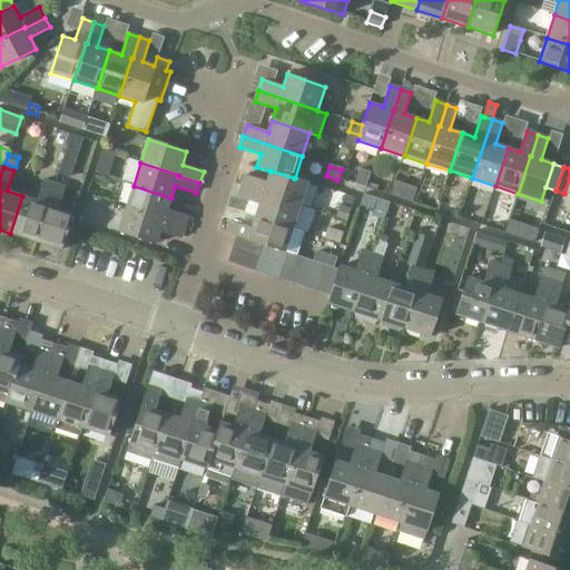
[(263,194),(301,206),(308,183),(295,178),(294,178),(271,170),(271,172),(266,183),(245,176),(242,186),(263,193),(263,194)]
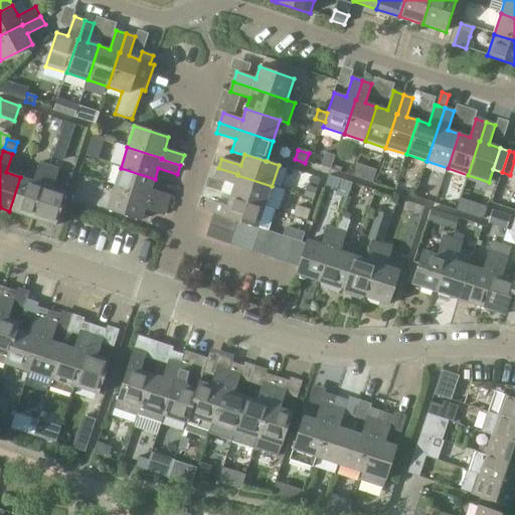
[(326,155),(321,168),(331,171),(336,158),(326,155)]
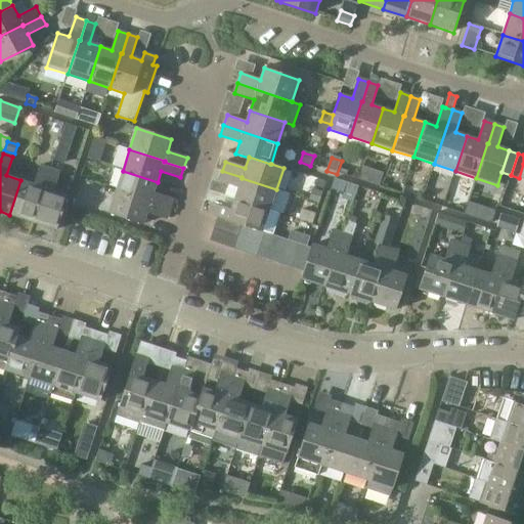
[(9,215),(33,222),(44,187),(43,187),(49,169),(40,166),(34,184),(20,180),(9,215)]
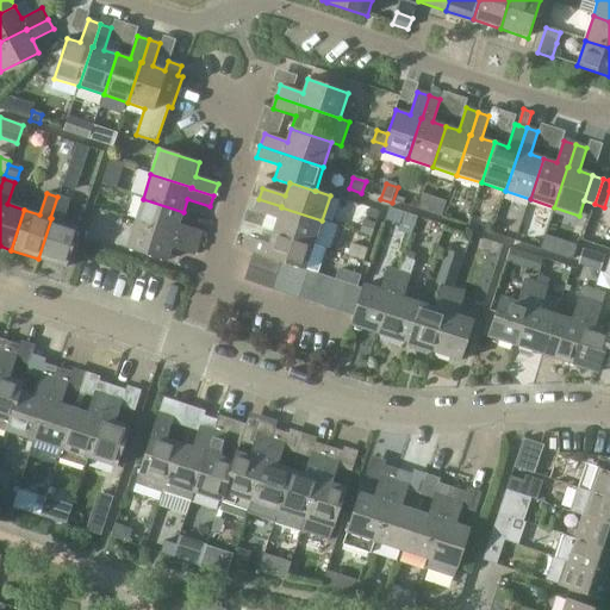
[(51,218),(38,259),(66,268),(79,228),(62,222),(69,200),(57,197),(50,218),(51,218)]
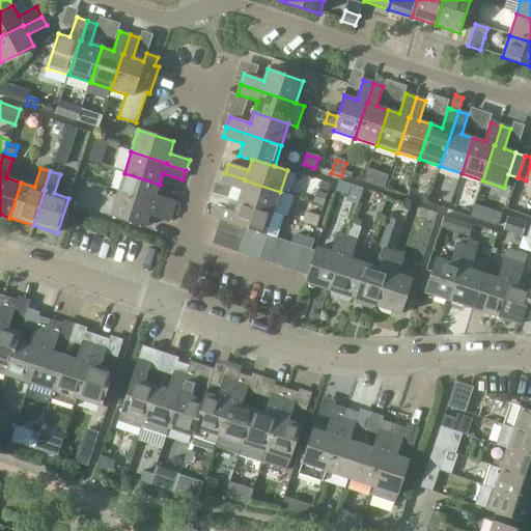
[(124,173),(117,194),(152,205),(152,206),(172,213),(175,202),(156,195),(160,185),(124,173)]
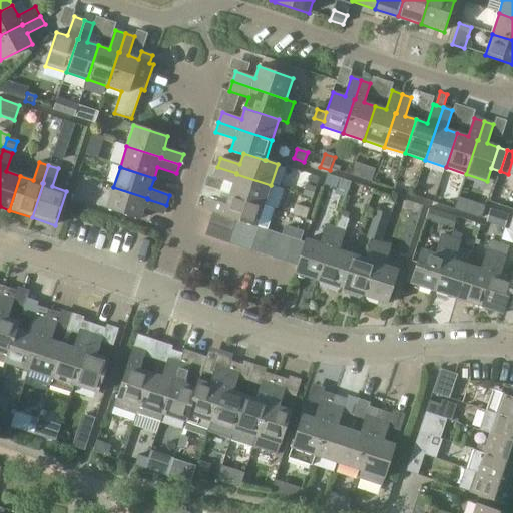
[(264,205),(264,204),(271,185),(236,174),(236,173),(217,167),(214,177),(233,183),(229,194),(264,205)]
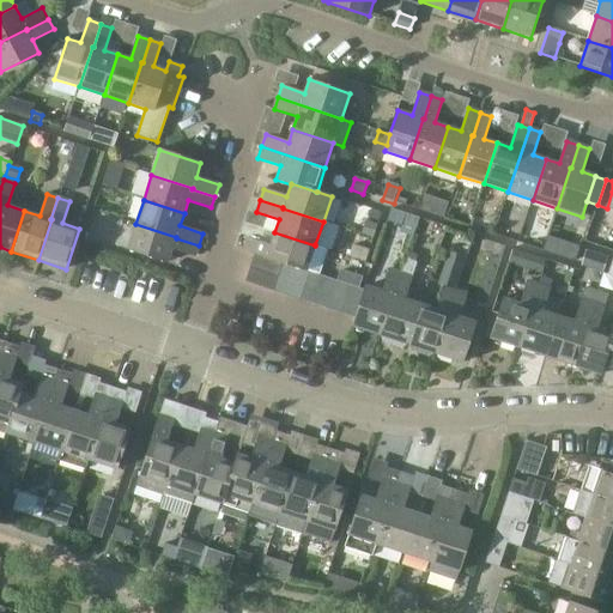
[(404,226),(408,213),(392,208),(388,220),(404,226)]
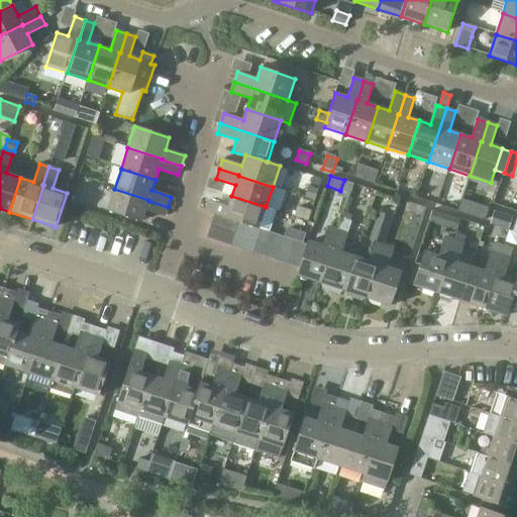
[(309,187),(306,197),(315,200),(318,190),(309,187)]
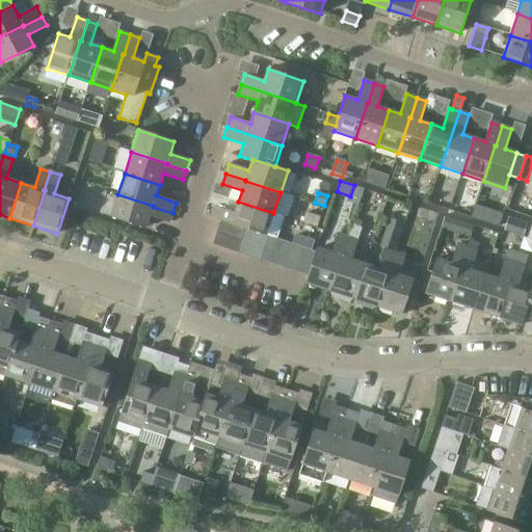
[(153,206),(117,194),(110,216),(145,228),(150,216),(169,222),(173,213),(153,207),(153,206)]
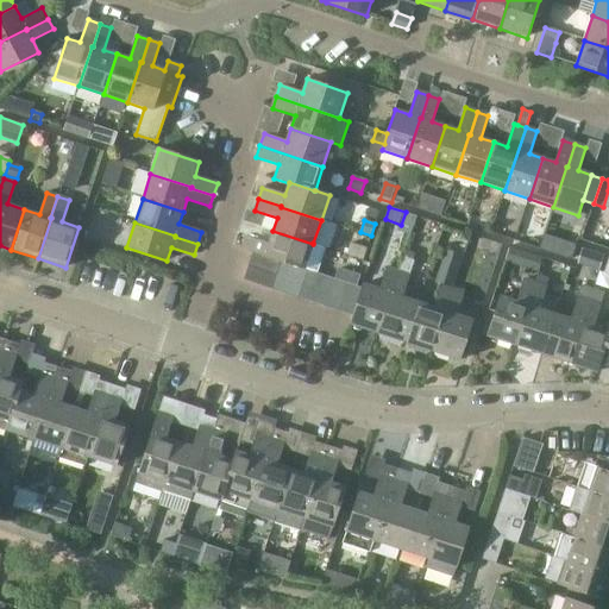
[(282,261),(295,265),(308,270),(316,272),(325,248),(313,243),(313,244),(272,231),(269,244),(246,237),(242,248),(253,251),(282,259),(282,261)]
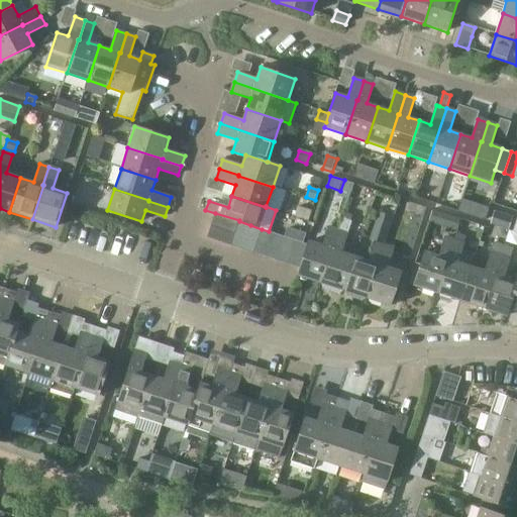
[(433,211),(430,222),(456,231),(460,220),(433,211)]
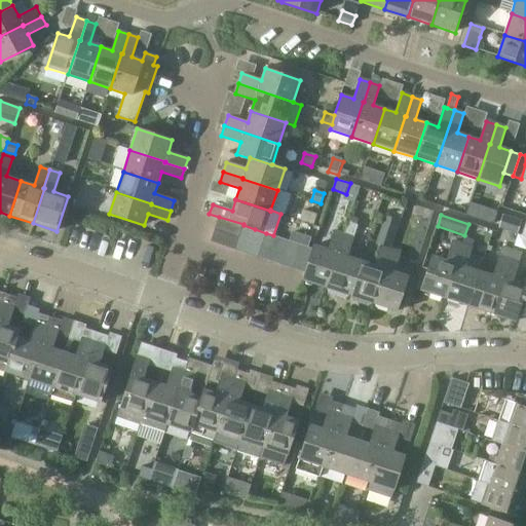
[(219,217),(215,230),(238,237),(243,225),(243,224),(219,217)]
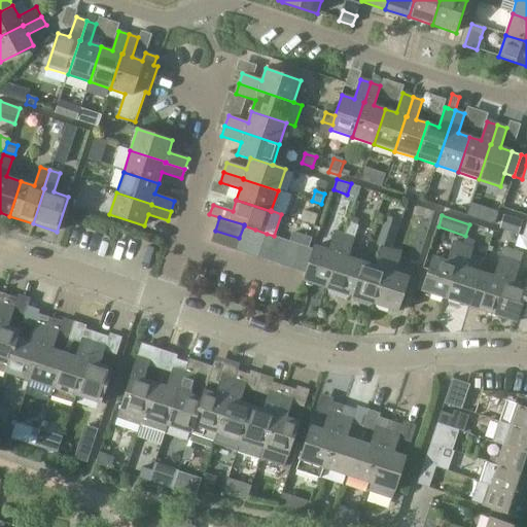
[(385,217),(376,245),(381,247),(390,250),(399,222),(385,217)]
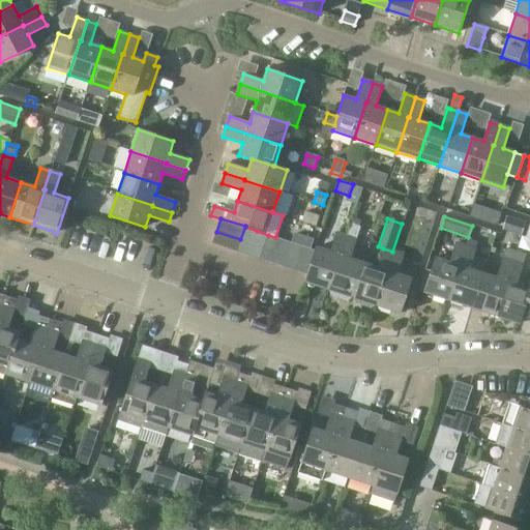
[(343,295),(352,298),(363,263),(350,259),(360,229),(350,226),(346,236),(340,255),(341,255),(328,290),(329,291),(330,295),(339,298),(343,295)]
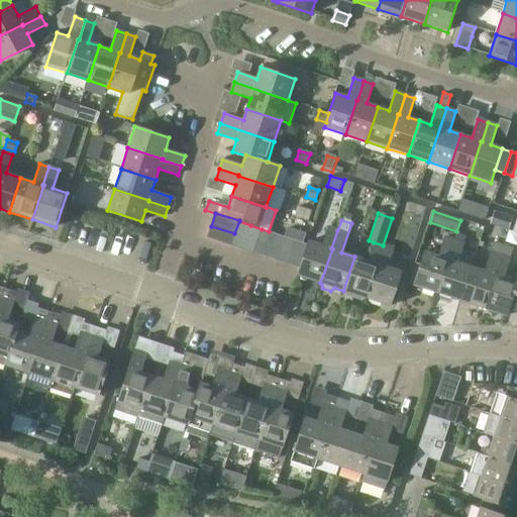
[(230,245),(242,249),(250,225),(239,221),(234,233),(230,245)]
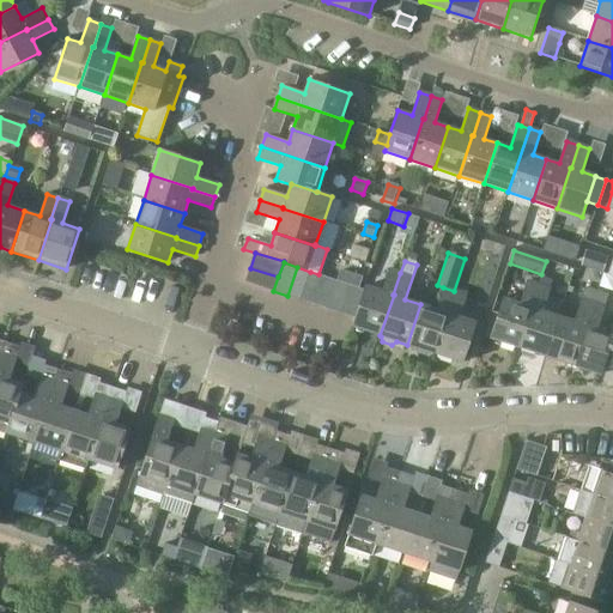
[(287,296),(301,299),(310,272),(297,267),(287,296)]
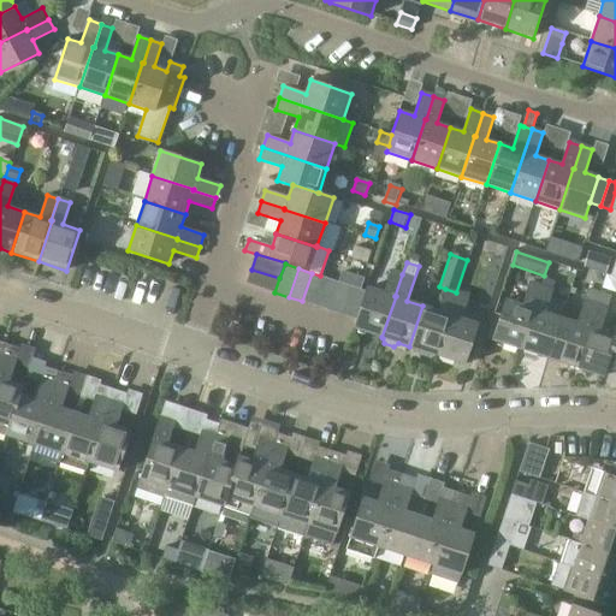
[(247,283),(274,292),(279,278),(252,270),(247,283)]
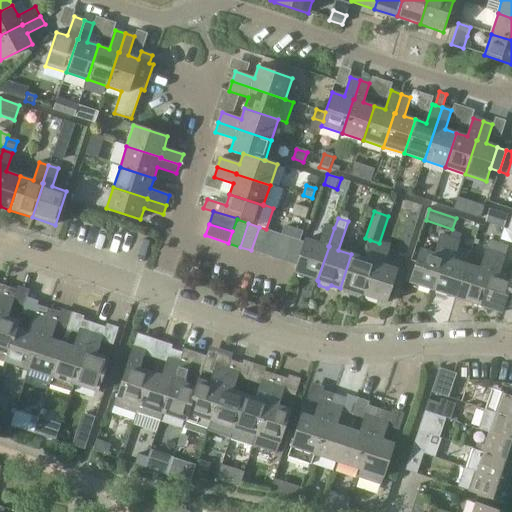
[(285,225),(282,234),(293,238),(300,241),(304,232),(285,225)]
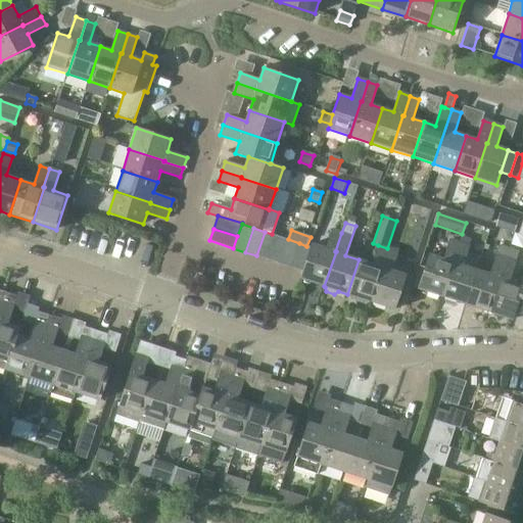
[(300,279),(324,286),(336,251),(335,251),(341,233),(332,230),(326,248),(312,243),(311,247),(302,271),(300,279)]
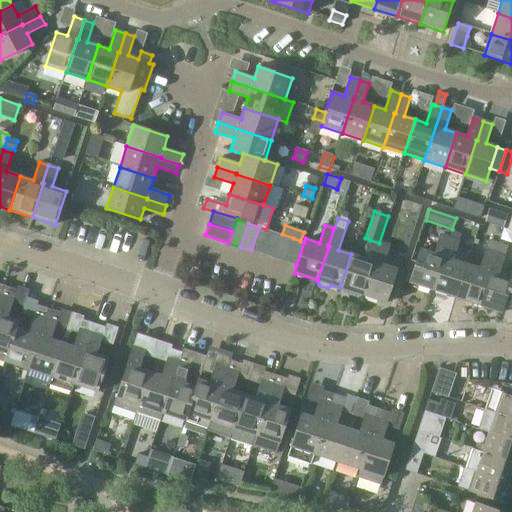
[(251,250),(263,254),(271,231),(266,229),(259,227),(251,250)]
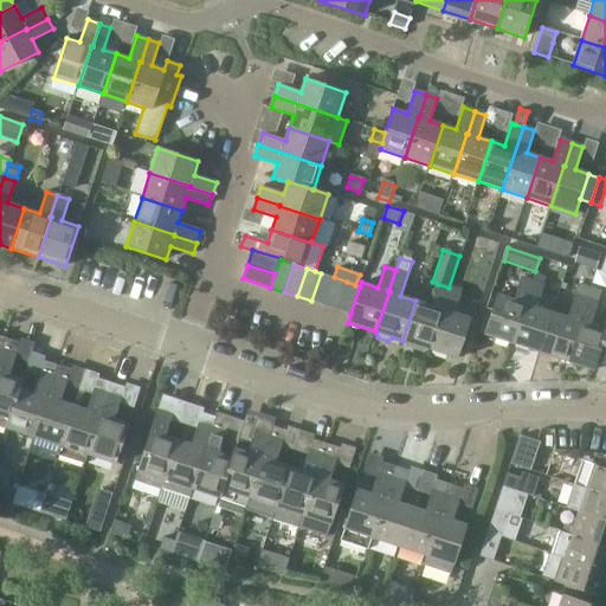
[(311,301),(324,305),(334,277),(321,274),(311,301)]
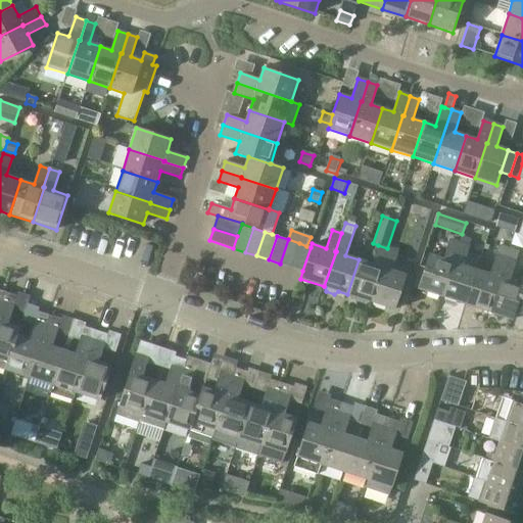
[(461,236),(459,243),(469,246),(471,239),(461,236)]
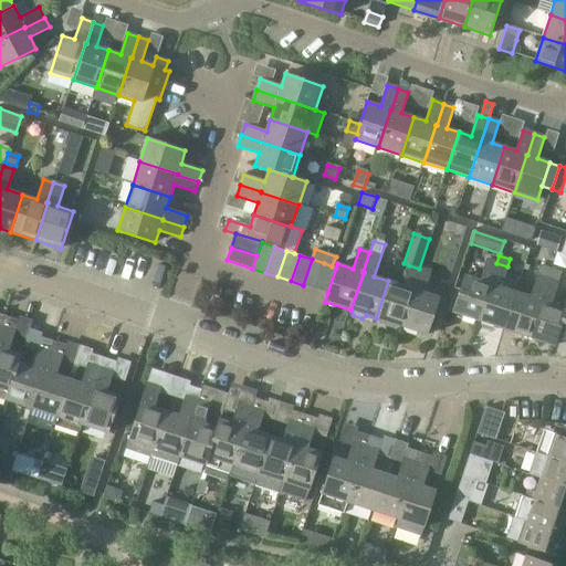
[(303,285),(316,290),(324,263),(312,259),(303,285)]
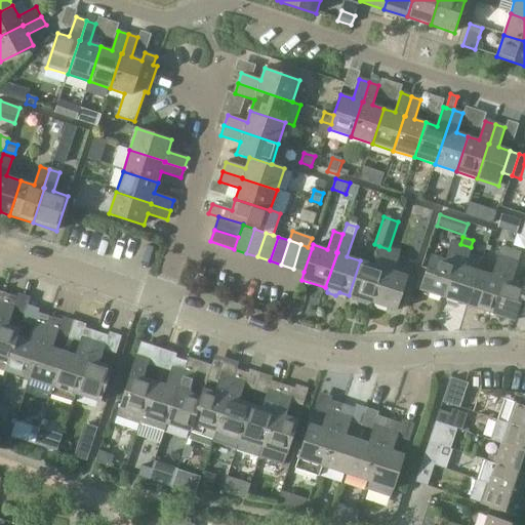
[(419,290),(443,297),(455,263),(454,263),(460,244),(451,241),(445,259),(431,255),(419,290)]
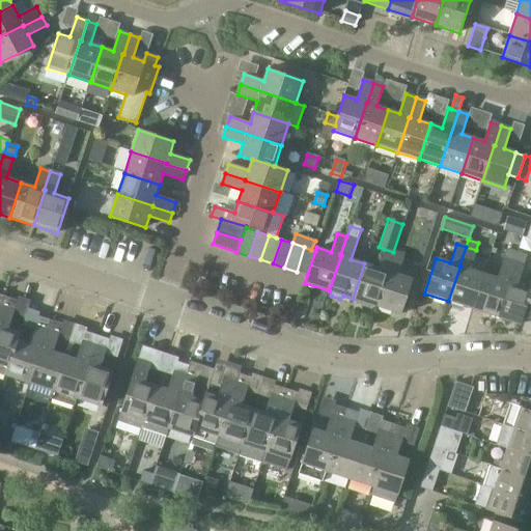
[(311,250),(304,247),(297,272),(307,275),(315,251),(311,250)]
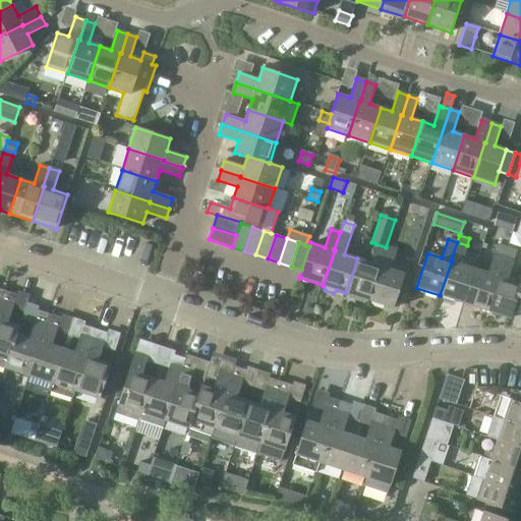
[(440,295),(463,303),(475,269),(461,264),(467,245),(457,242),(451,261),(452,261),(440,295)]
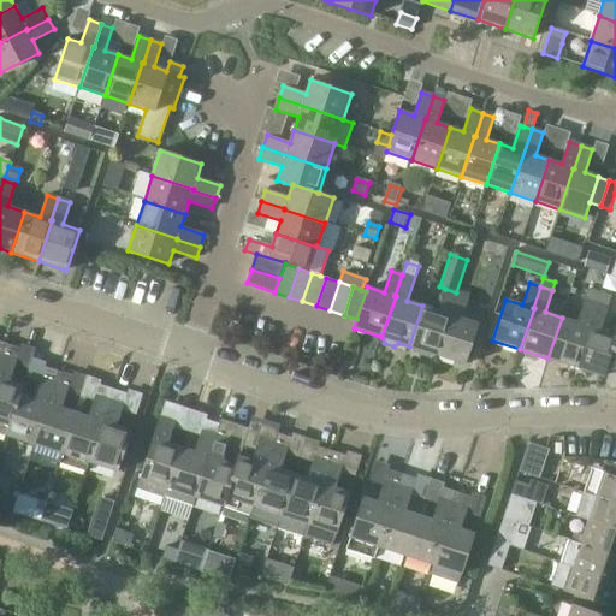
[(434,355),(437,356),(450,314),(456,292),(445,289),(438,311),(422,306),(409,347),(420,350),(421,355),(430,357),(434,355)]
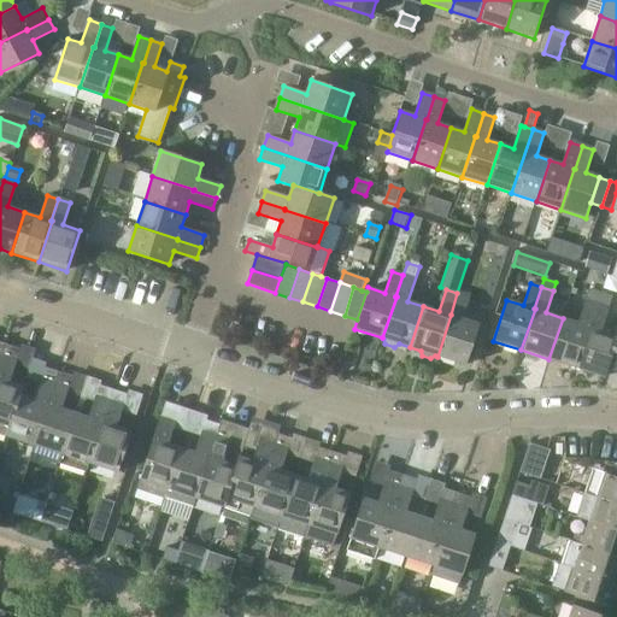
[(548,359),(576,368),(589,327),(600,294),(589,291),(579,323),(563,318),(548,359)]
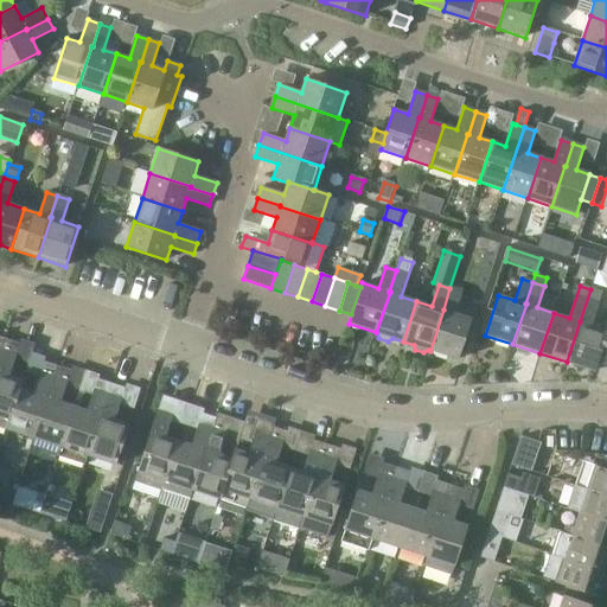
[(443,310),(430,351),(458,359),(471,319),(454,314),(461,292),(449,288),(443,310)]
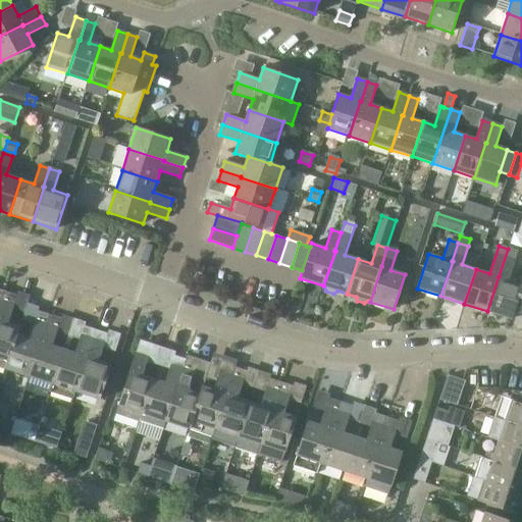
[(511,319),(514,311),(513,311),(521,284),(521,283),(509,279),(518,252),(508,249),(499,276),(487,311),(511,319)]
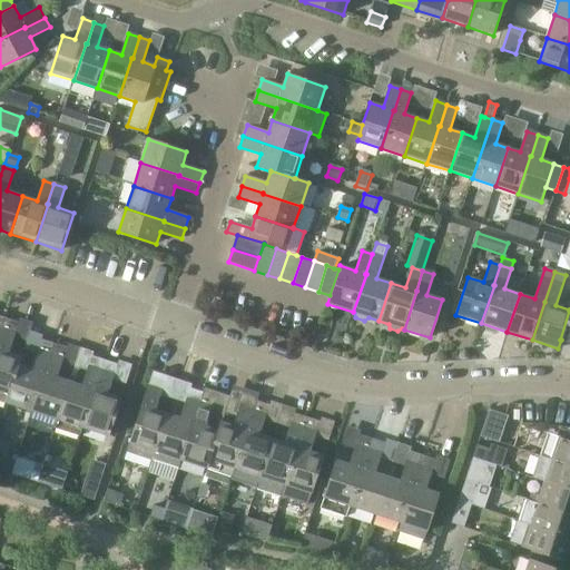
[(569,308),(569,310),(569,311),(560,340),(561,340),(569,342),(569,308)]
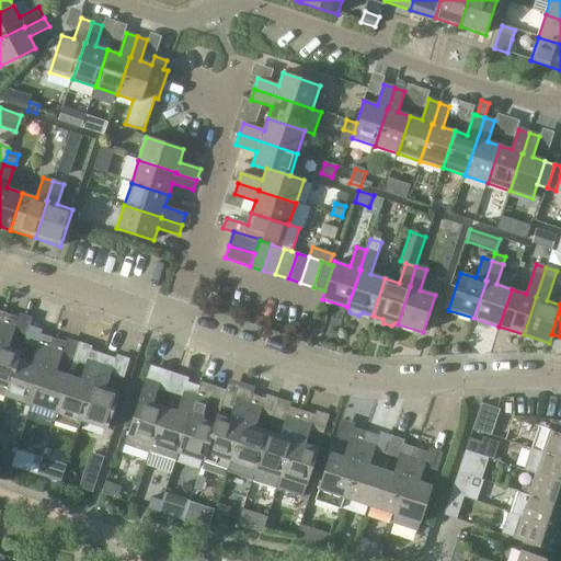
[(0,329),(0,395),(6,397),(8,388),(9,388),(19,359),(22,352),(9,347),(19,318),(6,313),(0,329)]
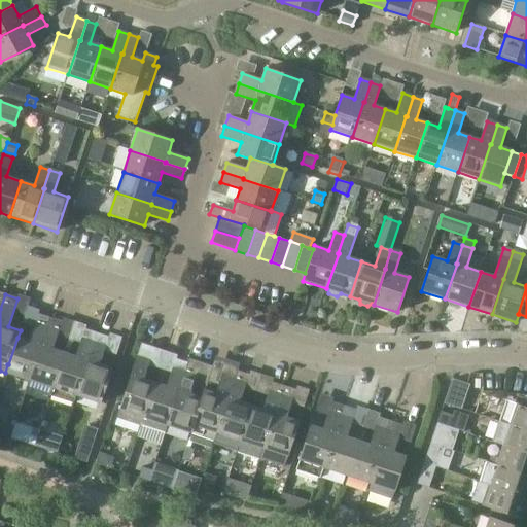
[(5,373),(29,381),(49,318),(38,314),(29,342),(18,338),(8,364),(7,364),(5,373)]
